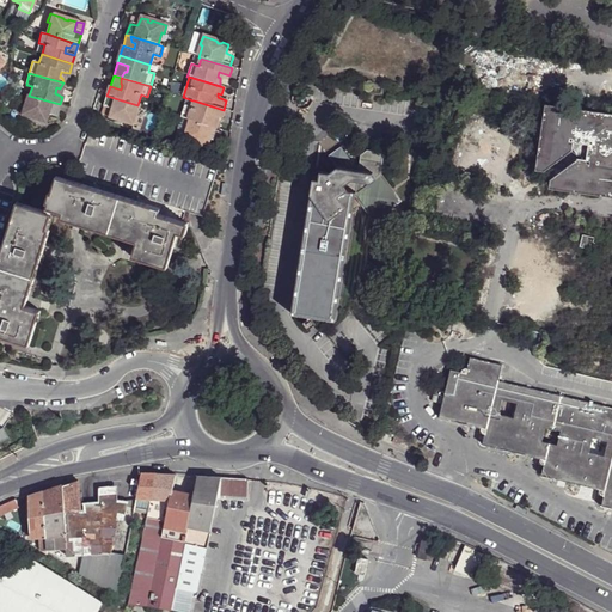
[(29,96),(28,96),(24,106),(22,105),(19,114),(32,118),(34,117),(37,118),(37,120),(44,122),(48,114),(55,116),(60,104),(29,96)]
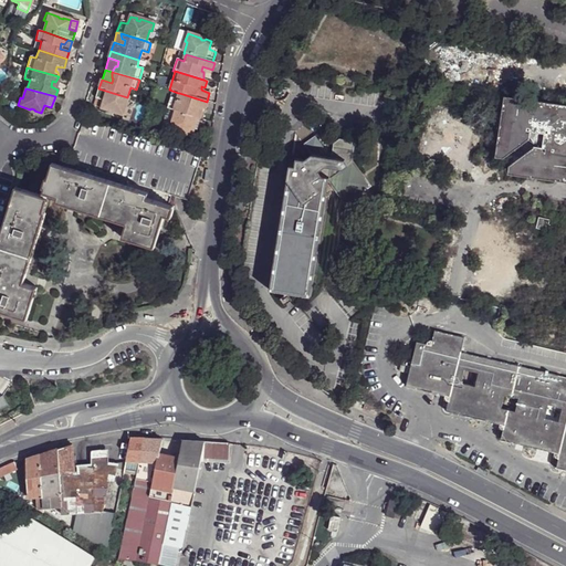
[(127,97),(98,88),(96,100),(104,102),(102,109),(108,112),(108,109),(113,112),(113,113),(125,116),(128,107),(126,106),(129,98),(127,97)]
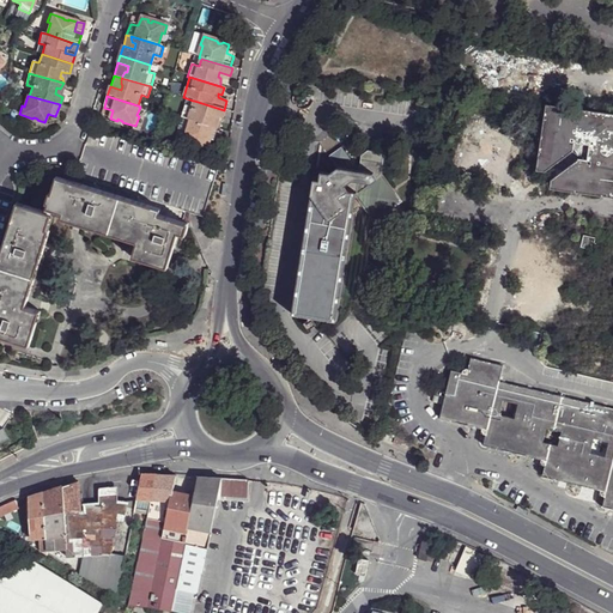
[(184,107),(181,119),(188,121),(213,128),(212,121),(210,120),(212,115),(220,117),(224,117),(225,110),(224,110),(194,101),(192,108),(184,107)]
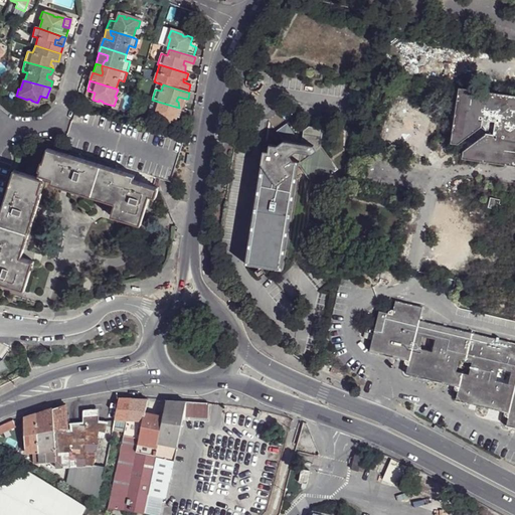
[(464,158),(514,164),(514,95),(460,88),(452,142),(459,143),(471,135),(476,141),(466,149),(464,158)]
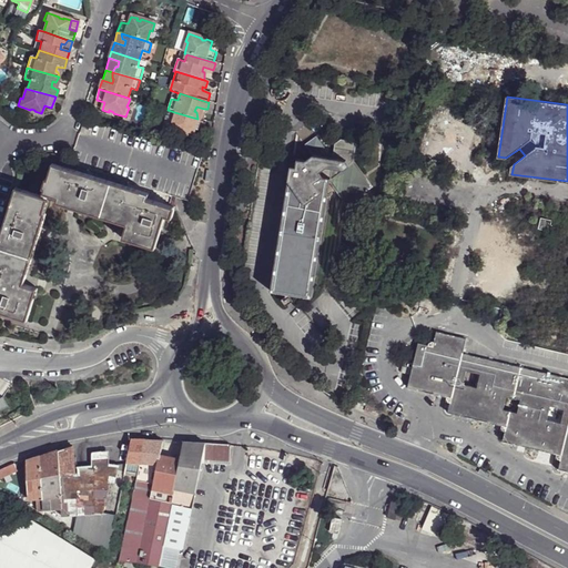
[(104,102),(97,100),(93,108),(102,110),(104,102)]
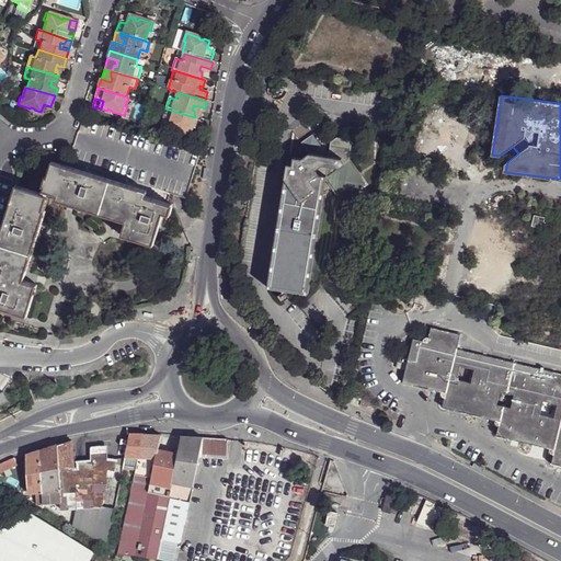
[(194,111),(195,117),(198,118),(202,107),(194,105),(192,110),(194,111)]
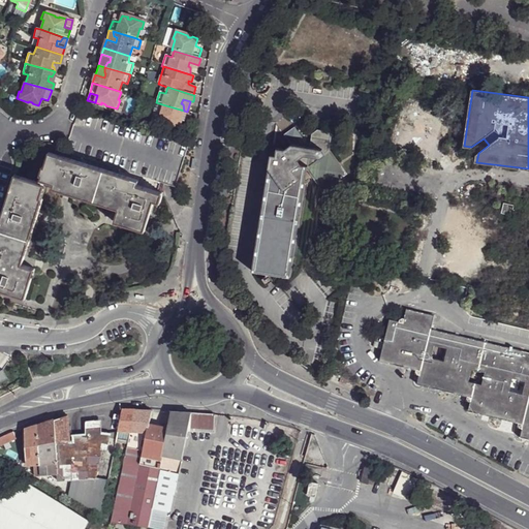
[(156,102),(150,119),(156,120),(158,113),(160,113),(162,104),(156,102)]
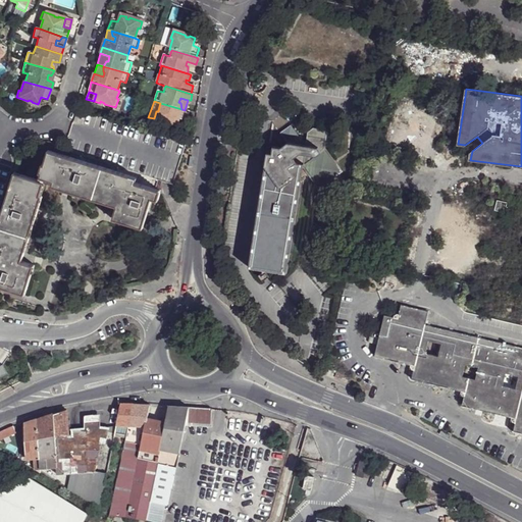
[(181,109),(160,103),(158,111),(156,111),(154,118),(165,123),(166,122),(169,123),(175,125),(178,118),(185,120),(188,112),(185,110),(181,109)]
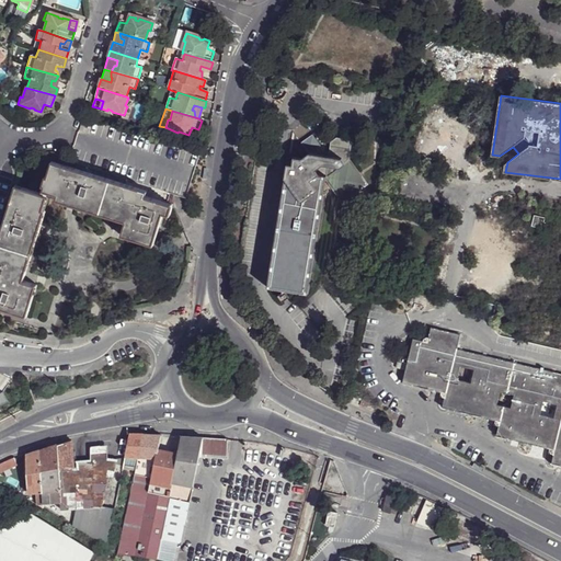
[(83,117),(80,130),(84,132),(84,129),(88,132),(89,129),(92,130),(94,123),(91,122),(91,119),(83,117)]
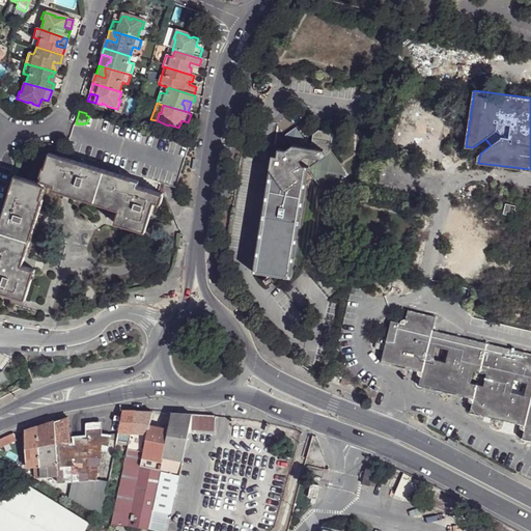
[(292,143),(302,136),(295,127),(285,135),(292,143)]
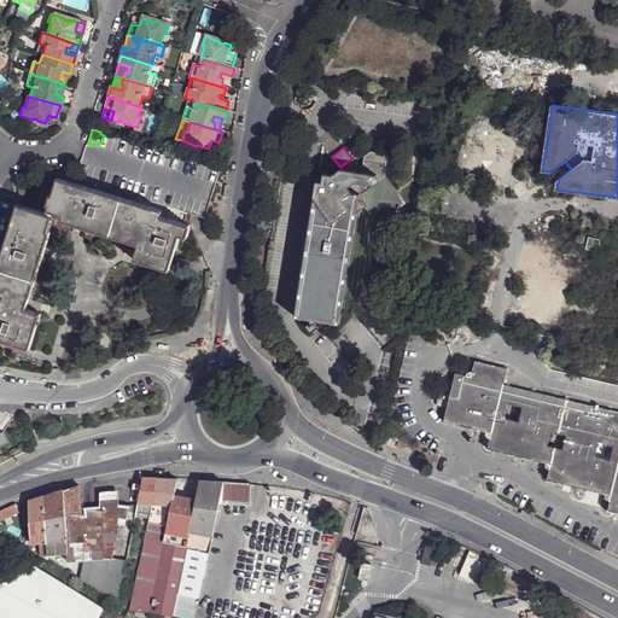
[(375,174),(379,179),(384,175),(386,155),(371,151),(363,157),(362,167),(354,165),(350,162),(353,159),(351,158),(340,167),(375,174)]
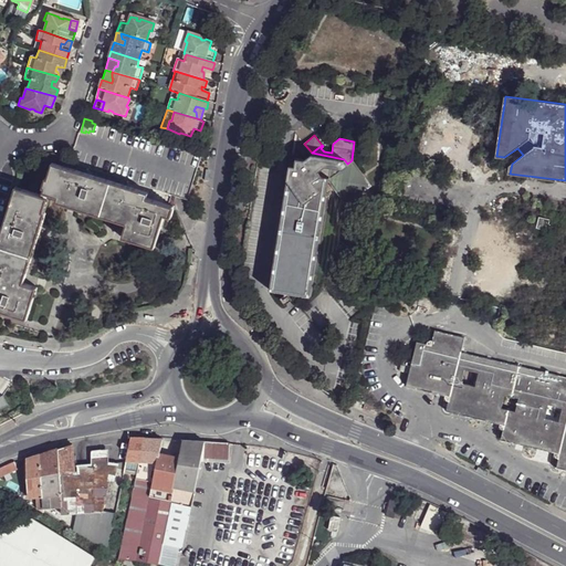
[(327,181),(328,177),(321,175),(318,170),(326,166),(342,168),(347,164),(344,159),(312,153),(304,158),(295,158),(294,166),(289,165),(270,289),(308,295),(327,181)]
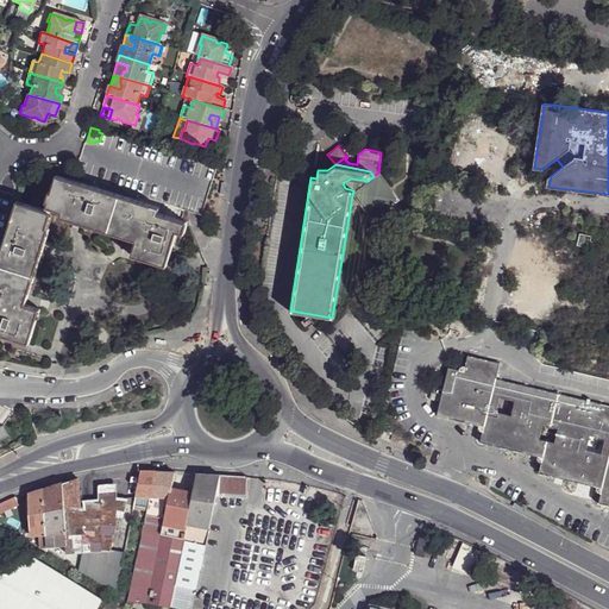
[(353,190),(352,195),(370,220),(399,200),(378,173),(374,176),(368,181),(353,190)]
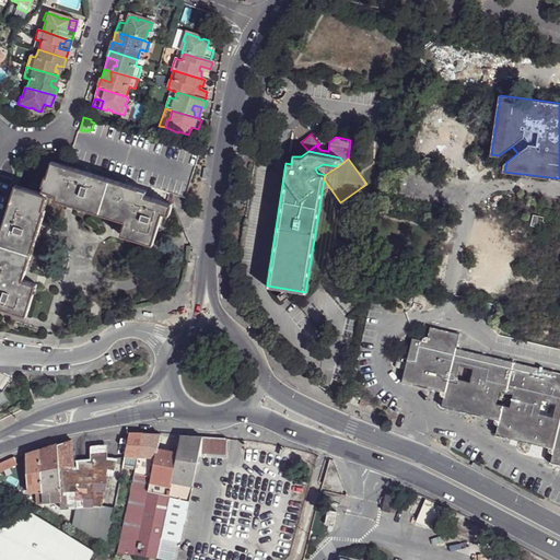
[(152,245),(162,213),(164,214),(168,203),(146,195),(146,191),(51,162),(42,191),(47,194),(115,214),(114,219),(125,222),(121,236),(152,245)]
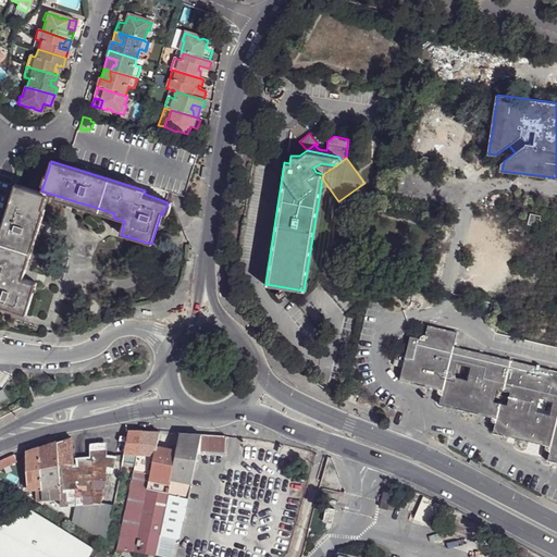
[(0,236),(0,307),(28,316),(37,285),(24,280),(27,270),(24,269),(41,210),(37,209),(41,195),(40,194),(15,186),(0,236)]
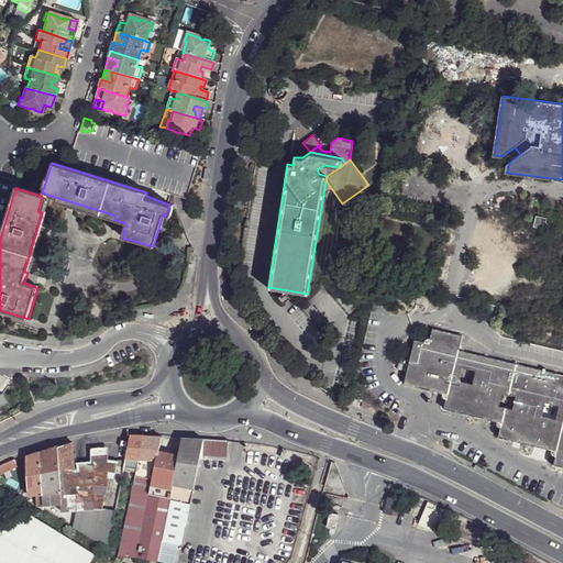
[(42,212),(47,195),(42,192),(41,196),(42,197),(37,211),(42,212)]
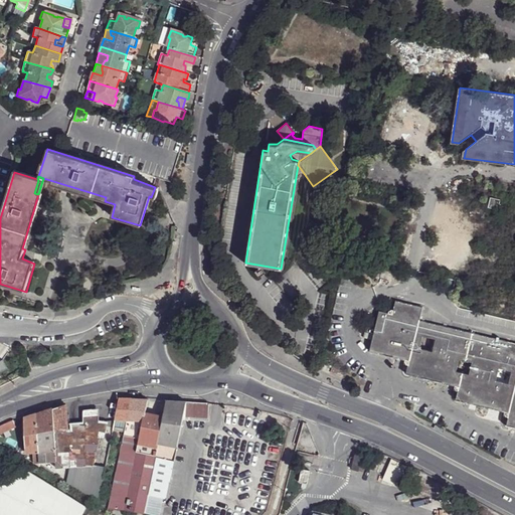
[(499,203),(490,200),(488,210),(497,212),(499,203)]
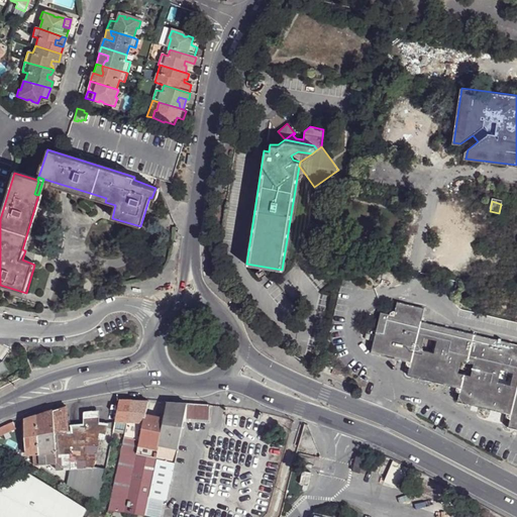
[(508,427),(516,429),(516,345),(423,322),(425,309),(397,302),(396,312),(392,311),(391,315),(381,312),(377,331),(366,328),(364,339),(374,341),(372,353),(406,362),(405,367),(410,368),(408,376),(455,388),(455,392),(459,393),(457,402),(507,414),(505,418),(510,419),(508,427)]
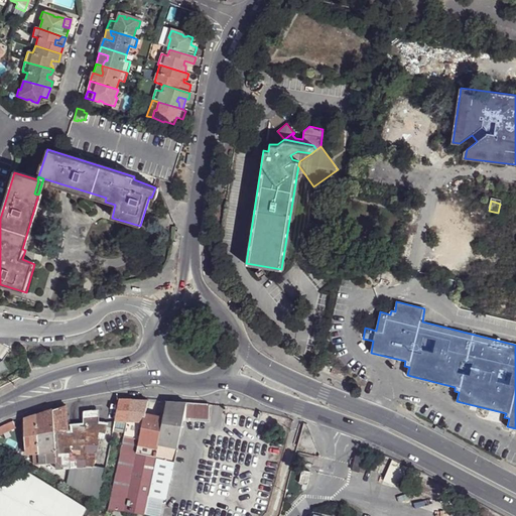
[(0,365),(0,376),(8,373),(4,364),(0,365)]
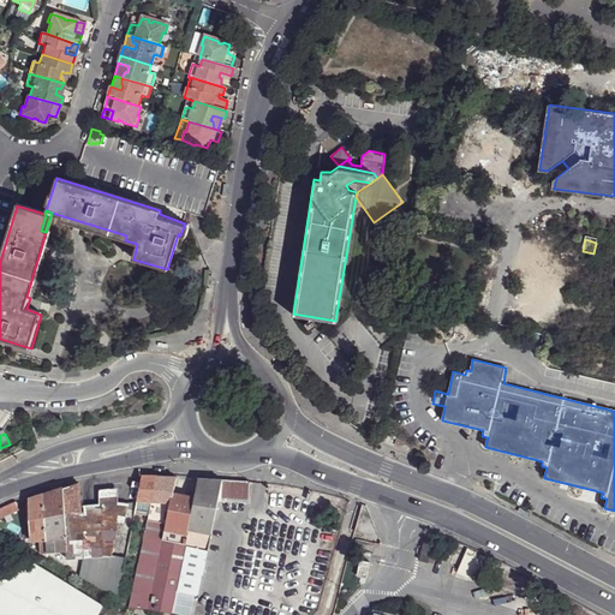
[(156,477),(141,476),(137,500),(151,501),(156,477)]
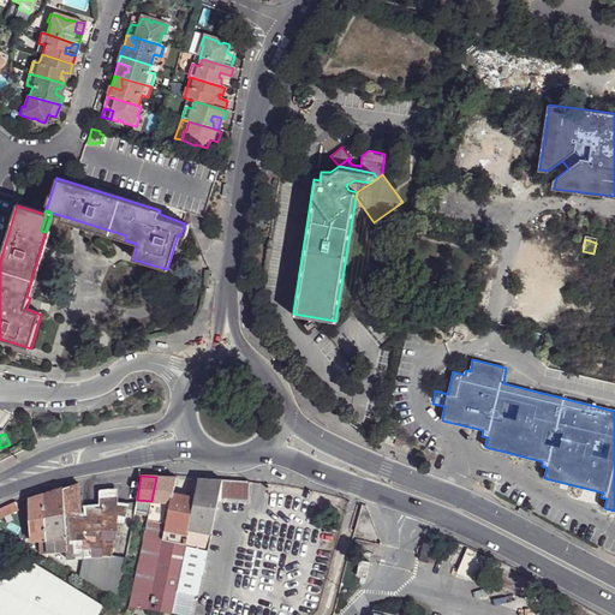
[(175,478),(156,477),(151,501),(171,503),(172,494),(175,478)]
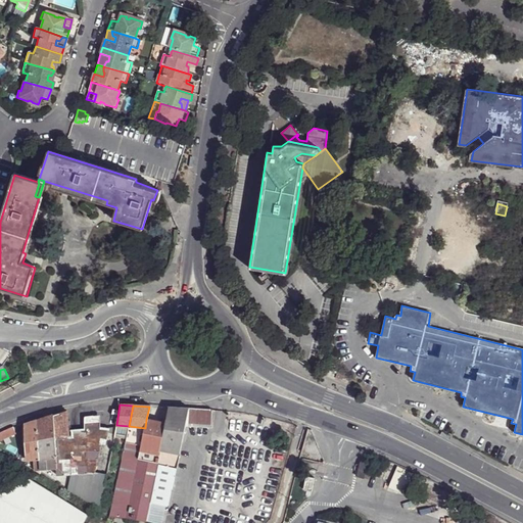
[(188,409),(169,408),(164,423),(159,449),(157,463),(176,467),(176,465),(178,454),(184,430),(185,424),(188,409)]
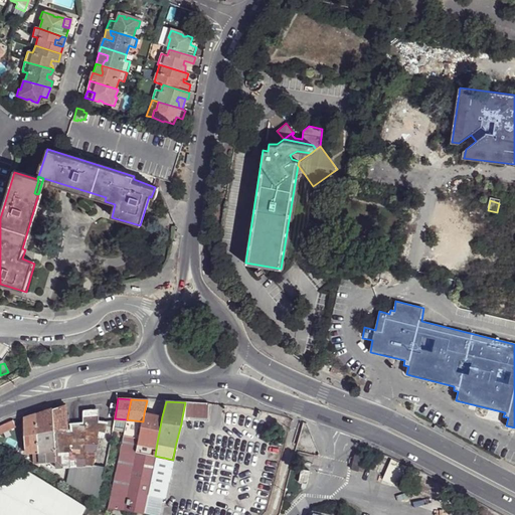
[(187,402),(185,402),(182,417),(207,418),(208,403),(197,403),(195,403),(187,402)]
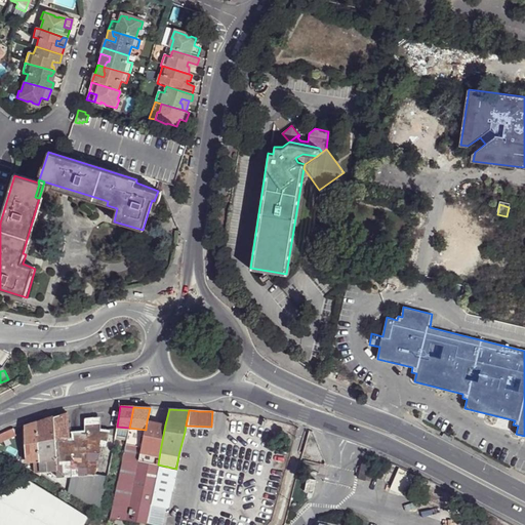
[(66,413),(52,416),(53,433),(67,433),(66,413)]
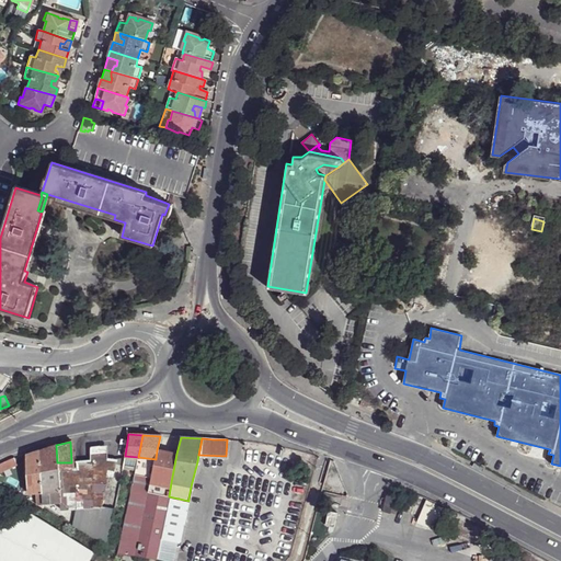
[(56,445),(42,448),(45,454),(45,466),(56,466),(56,462),(57,462),(56,445)]
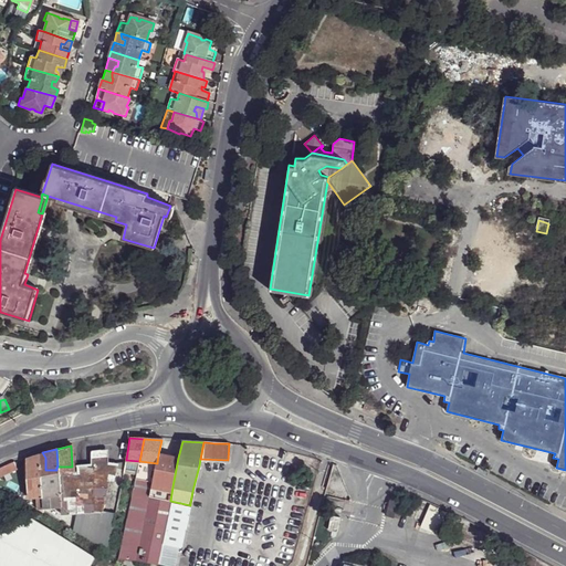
[(106,451),(93,453),(94,465),(94,469),(105,468),(106,451)]
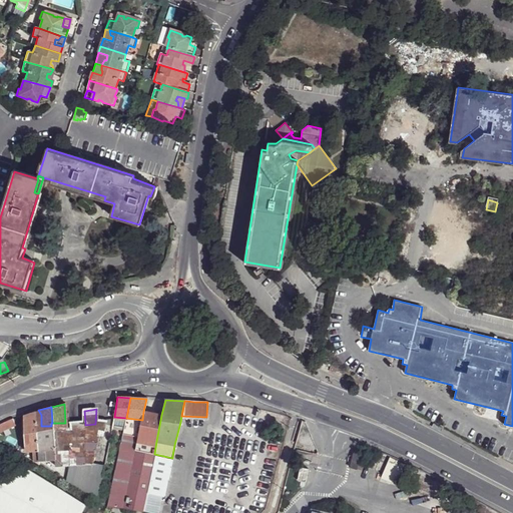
[(37,410),(22,415),(24,450),(39,449),(37,410)]
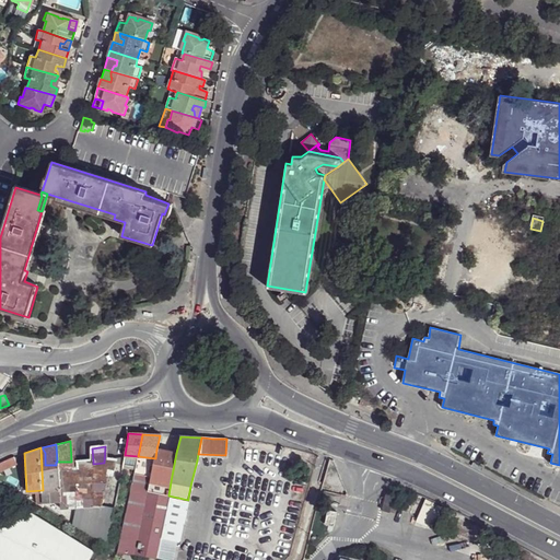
[(41,447),(43,490),(58,490),(57,462),(56,462),(56,465),(45,465),(45,453),(42,447),(41,447)]
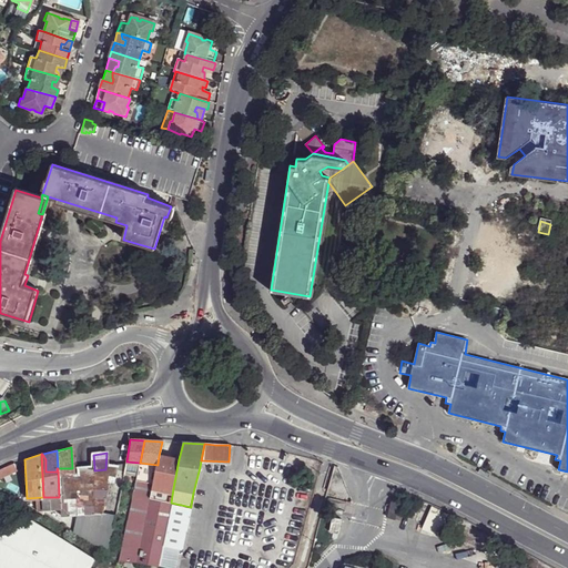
[(179,459),(159,456),(158,465),(153,485),(173,488),(179,459)]
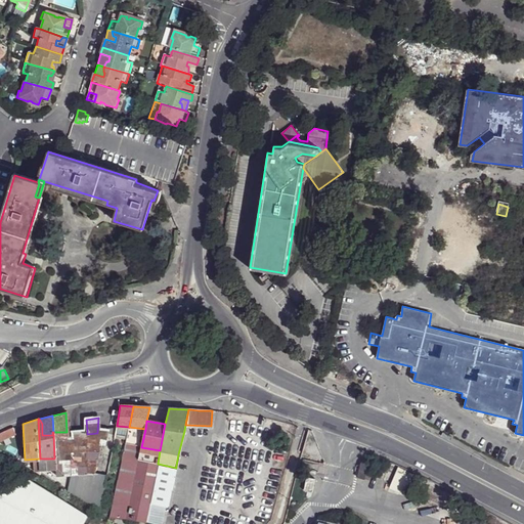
[(0,430),(0,438),(12,433),(15,425),(4,428),(0,430)]
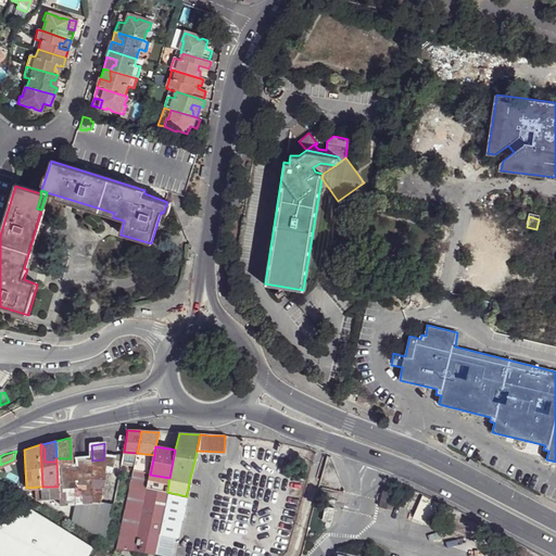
[(137,453),(124,452),(121,467),(134,468),(135,463),(137,453)]
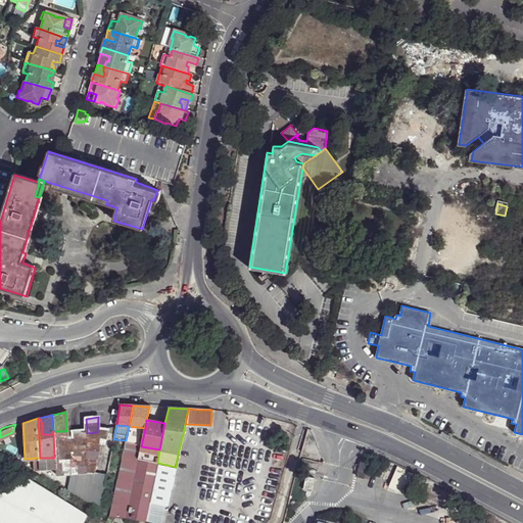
[(145,428),(129,426),(127,435),(132,437),(130,446),(141,448),(141,446),(145,428)]
